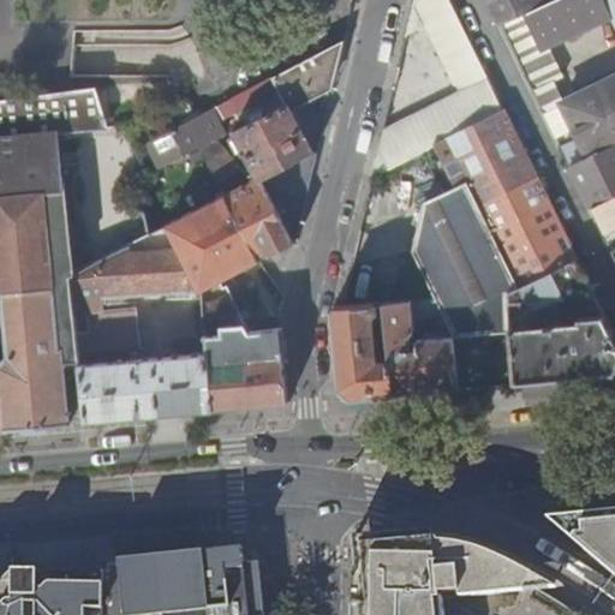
[(451,0),(418,0),(463,90),(386,129),(381,151),(375,177),(436,145),(436,143),(505,109),(451,0)]
